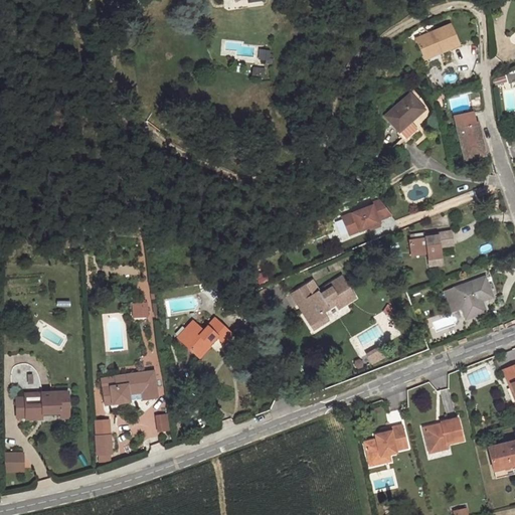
[(447,52),(463,45),(454,26),(423,40),(431,56),(446,50),(447,52)]
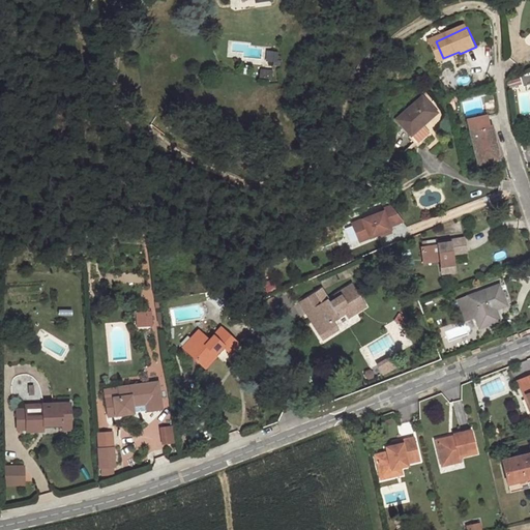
[(277,52),(267,51),(266,61),(270,61),(269,64),(280,65),(281,57),(277,56),(277,52)]
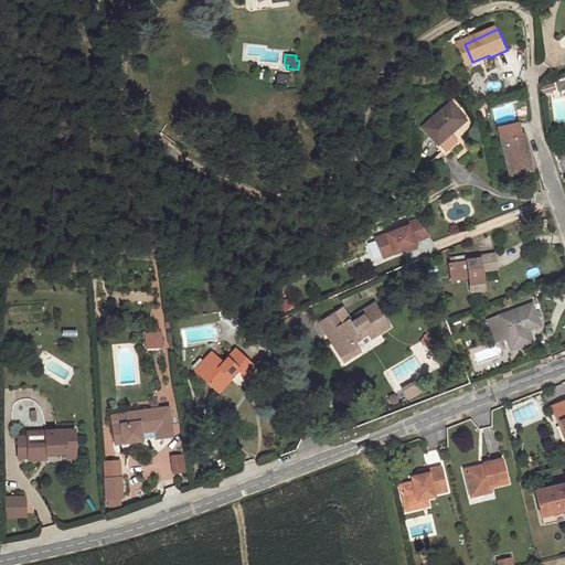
[(294,76),(277,74),(276,83),(292,85),(294,76)]
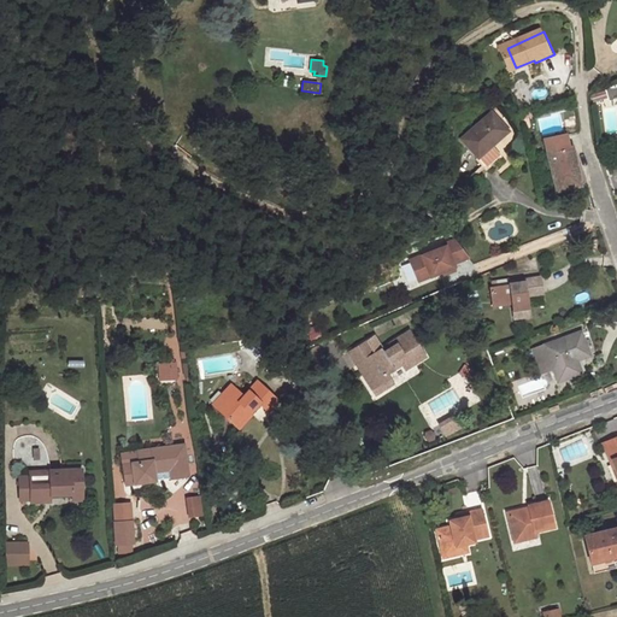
[(493,112),(464,136),(480,154),(509,130),(493,112)]
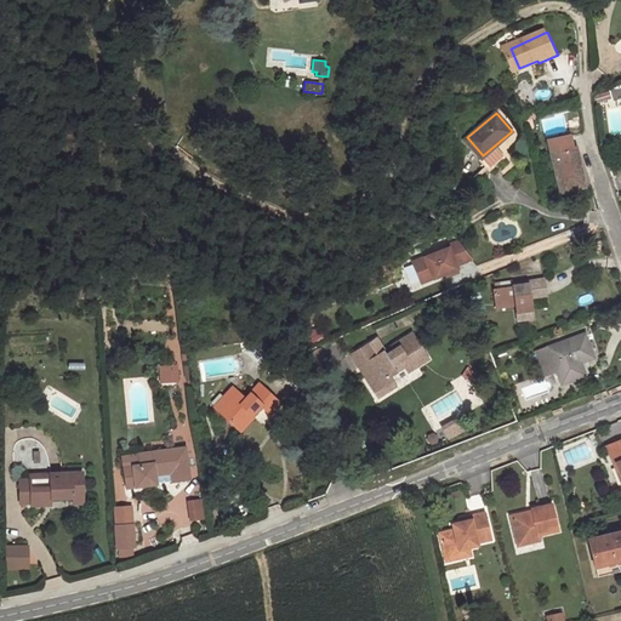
[(569,140),(551,141),(557,192),(577,189),(574,148),(570,148),(569,140)]
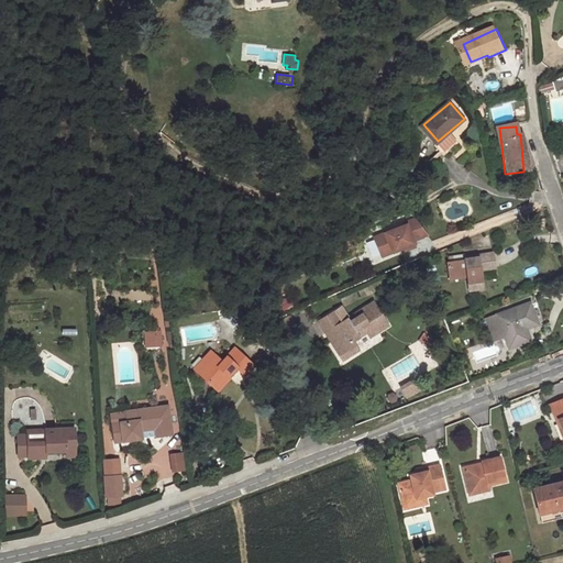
[(371,152),(362,152),(362,169),(371,168),(371,152)]
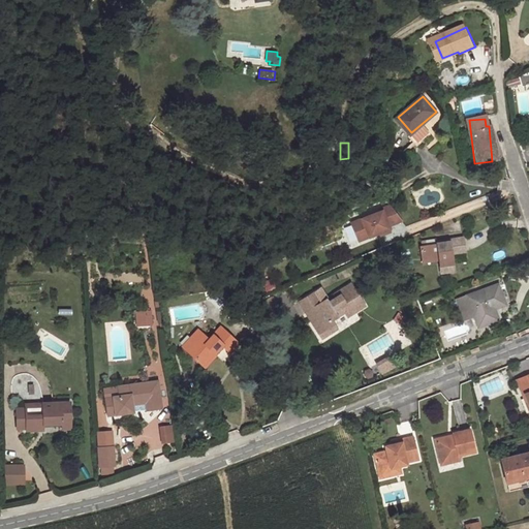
[(390,225),(403,220),(394,205),(382,209),(383,211),(352,223),(360,241),(380,232),(391,228),(390,225)]
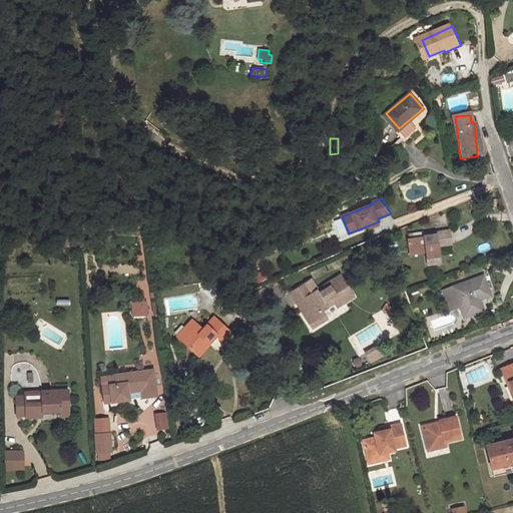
[(425,236),(406,238),(407,250),(422,248),(423,252),(424,267),(436,266),(434,248),(447,246),(446,232),(425,234),(425,236)]
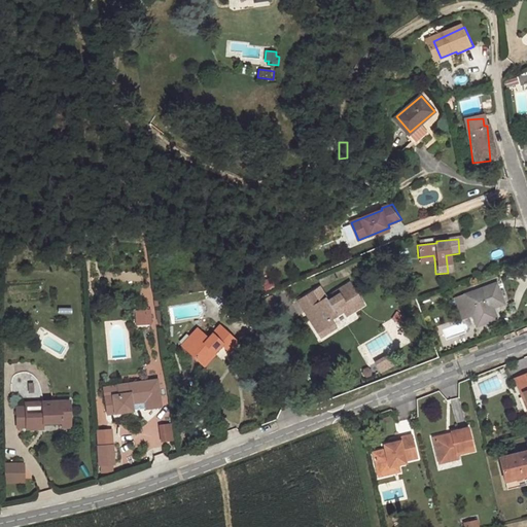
[(314,291),(299,301),(305,312),(309,309),(322,329),(339,319),(334,312),(342,307),(346,314),(349,318),(358,312),(356,308),(364,303),(350,281),(331,292),(334,295),(326,300),(324,296),(319,300),(314,291)]
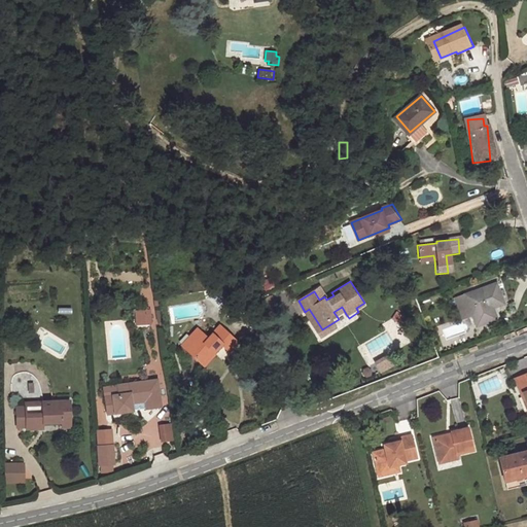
[(497,284),(456,297),(464,319),(494,309),(493,307),(504,303),(497,284)]
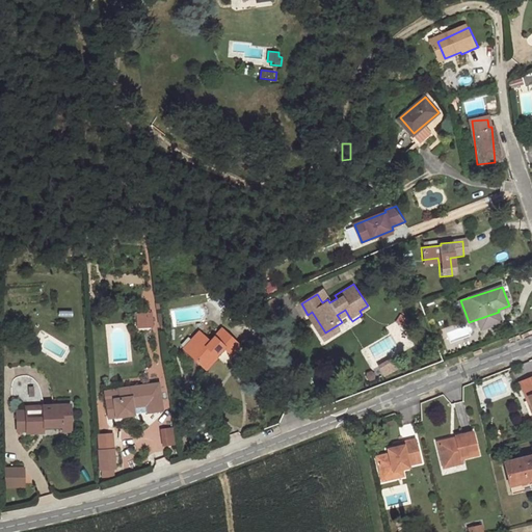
[(342,322),(349,317),(345,310),(337,315),(342,322)]
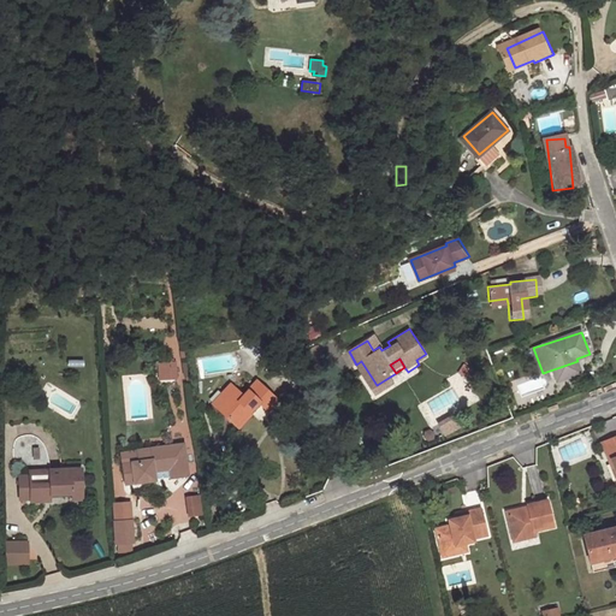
[(163,362),(164,378),(175,377),(175,362),(163,362)]
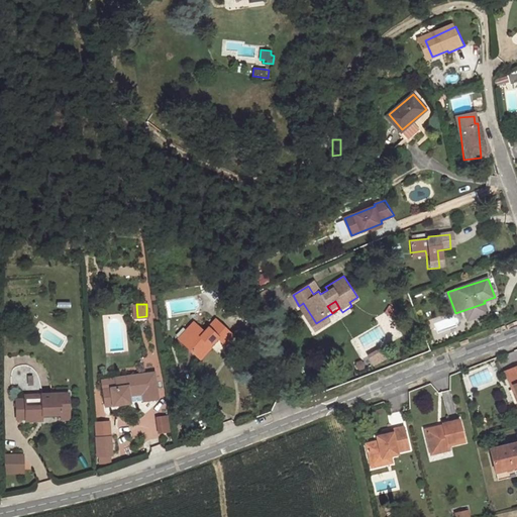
[(196,326),(182,343),(198,357),(215,337),(218,340),(223,344),(231,335),(214,319),(203,331),(196,326)]
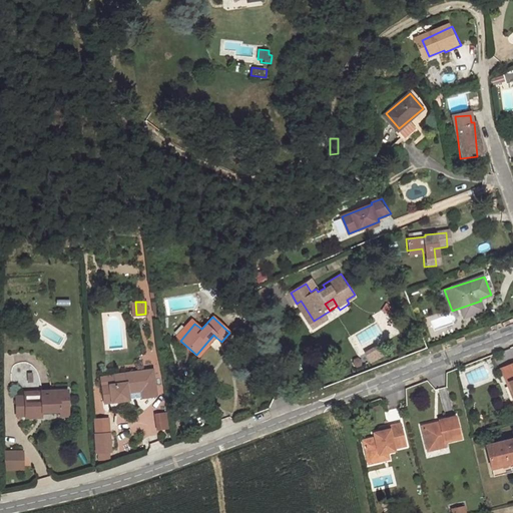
[(196,355),(199,358),(216,338),(213,335),(196,355)]
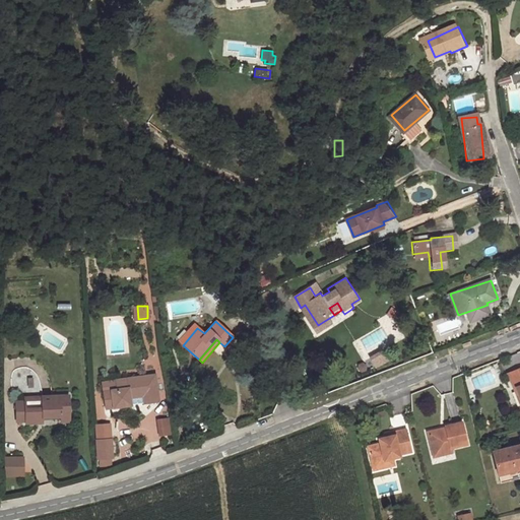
[(519,387),(519,366),(509,371),(516,389),(519,387)]
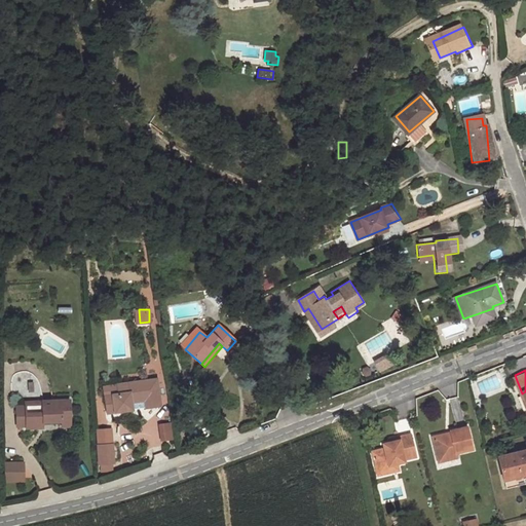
[(129,402),(145,401),(146,408),(161,406),(157,378),(118,383),(119,392),(106,395),(107,405),(114,404),(115,412),(132,410),(129,402)]
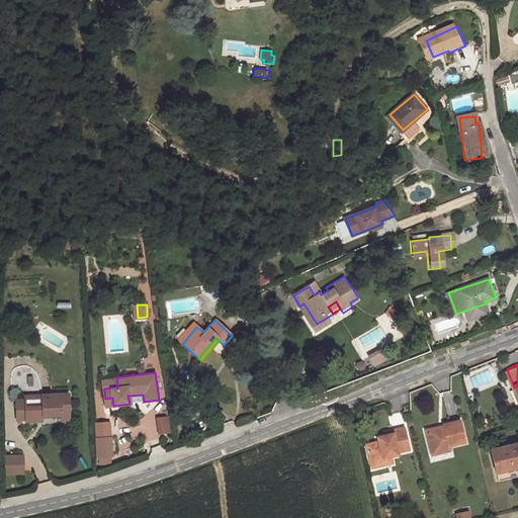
[(42,415),(61,414),(68,414),(67,395),(41,396),(41,399),(25,400),(26,420),(26,422),(38,422),(37,415),(42,415)]
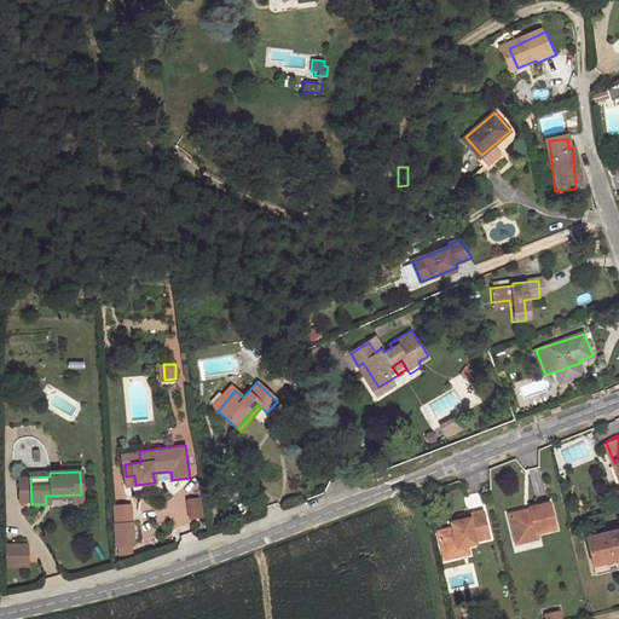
[(126,476),(127,486),(136,485),(134,475),(126,476)]
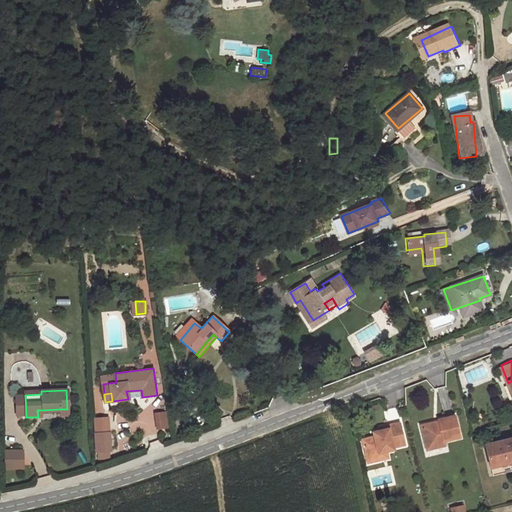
[(26,415),(25,395),(15,395),(15,415),(26,415)]
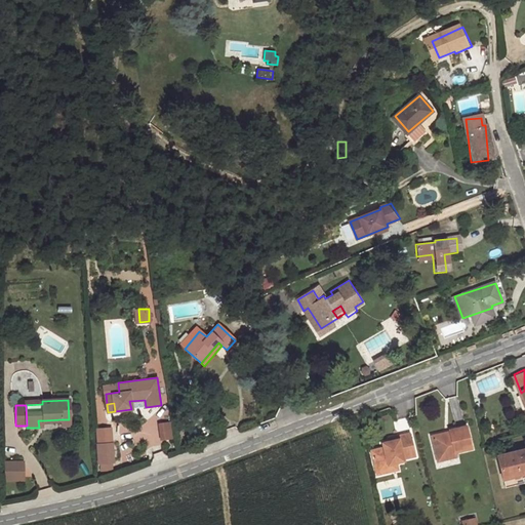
[(170,421),(160,423),(162,439),(172,438),(170,421)]
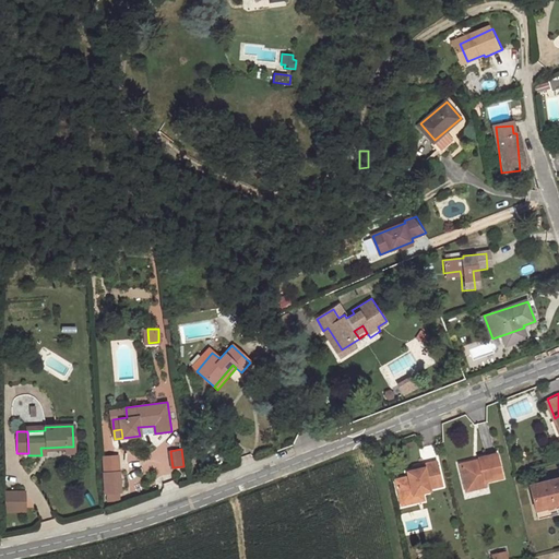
[(483,461),(477,462),(476,458),(462,461),(467,484),(478,482),(479,486),(489,484),(488,479),(503,475),(499,451),(480,455),(482,456),(483,461)]
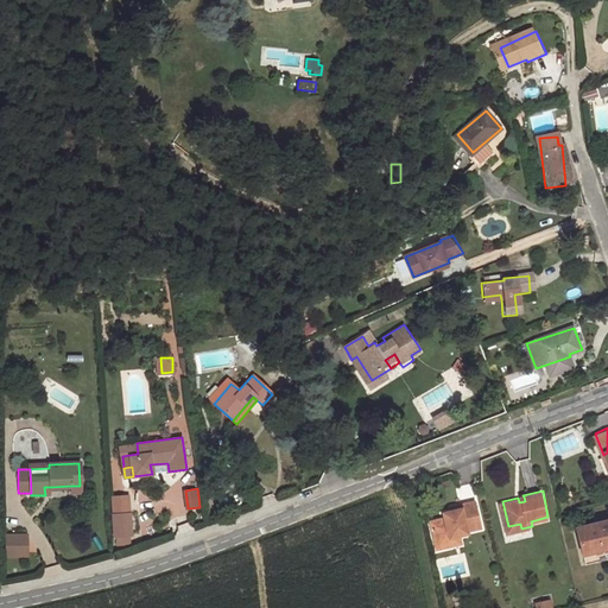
[(112,498),(113,514),(130,514),(128,496),(112,498)]
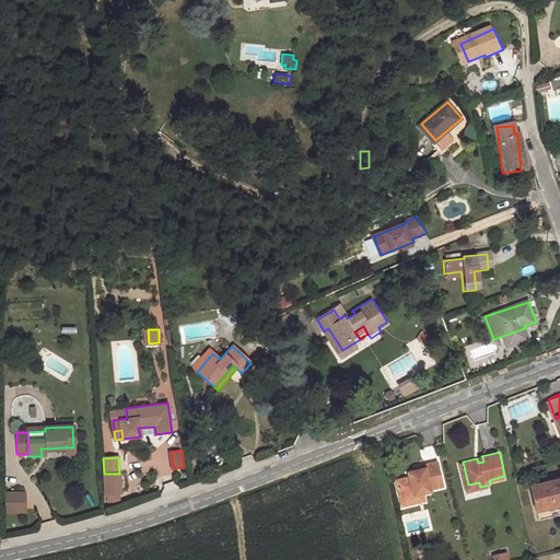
[(416,492),(424,490),(433,489),(433,487),(445,483),(440,459),(427,463),(428,468),(419,469),(417,467),(410,468),(412,475),(398,477),(404,502),(417,499),(416,492)]
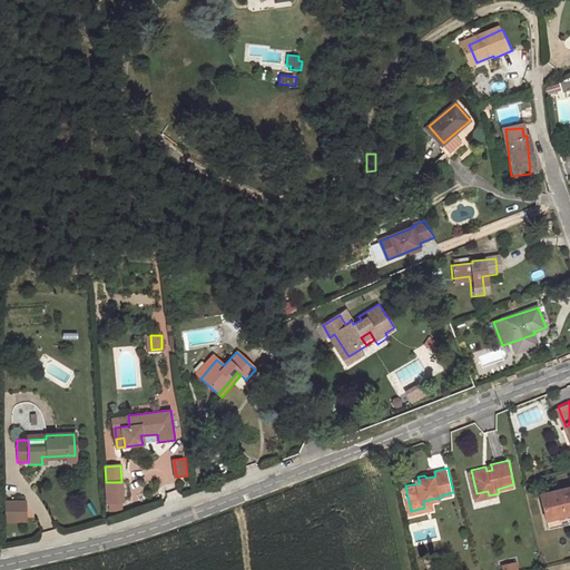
[(121,482),(106,482),(107,502),(108,502),(120,501),(121,501),(121,482)]
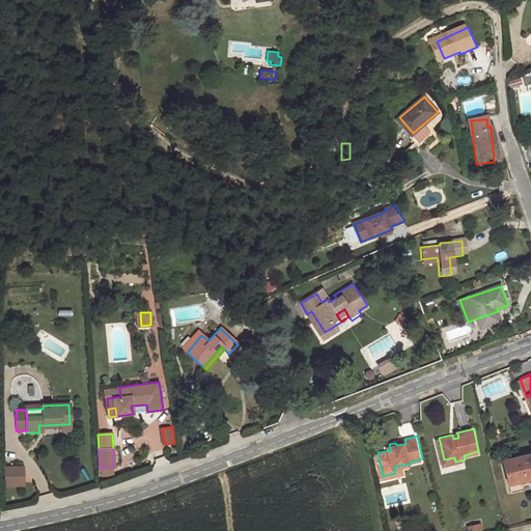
[(510,482),(529,478),(530,477),(530,452),(504,458),(510,482)]
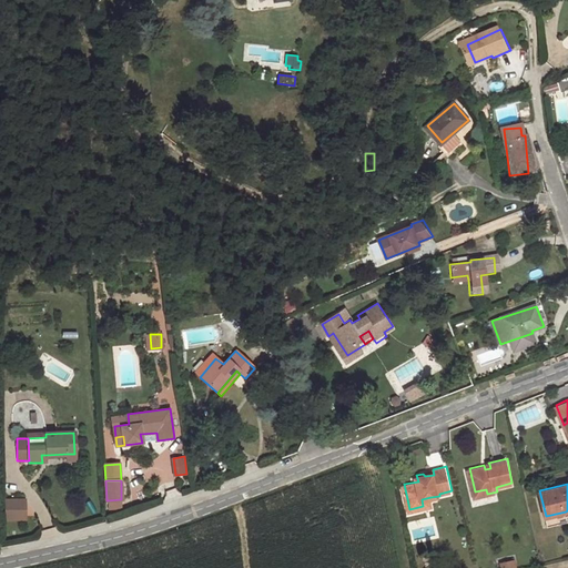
[(24,499),(7,499),(7,519),(26,519),(24,499)]
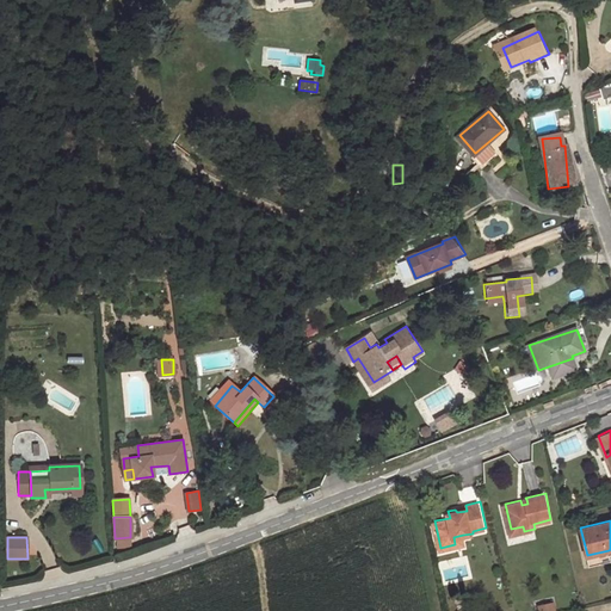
[(590,567),(610,561),(610,559),(609,550),(587,555),(590,567)]
